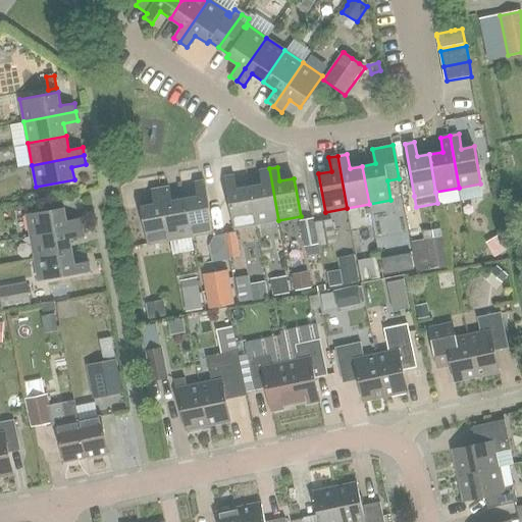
[(257,224),(278,220),(269,168),(259,170),(261,185),(250,187),(257,224)]
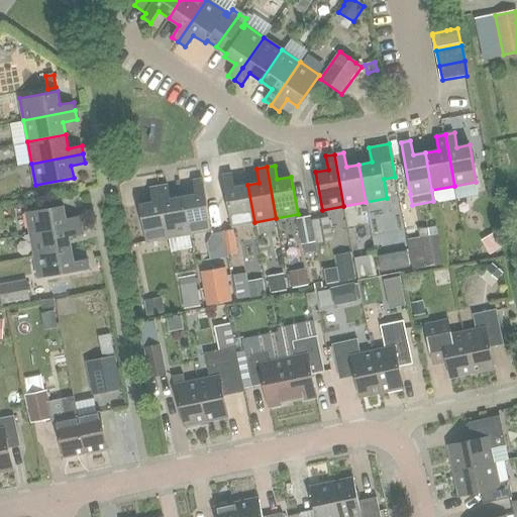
[(254,222),(247,185),(234,187),(232,174),(222,175),(232,226),(254,222)]
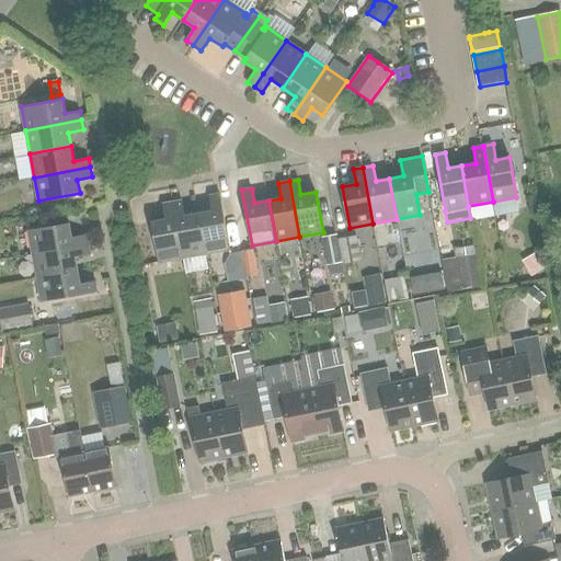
[(207,254),(230,250),(220,194),(210,195),(214,210),(199,213),(207,254)]
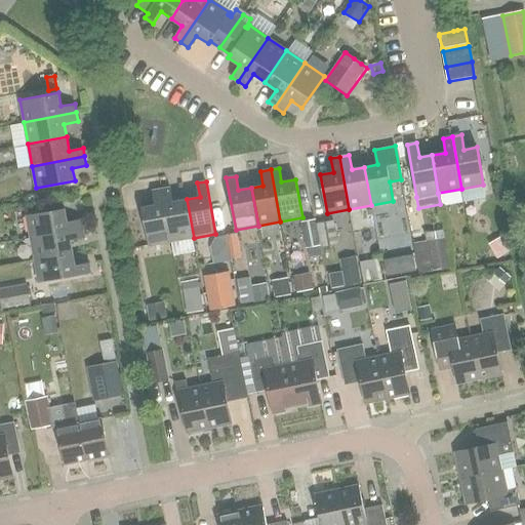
[(194,238),(187,199),(173,201),(170,188),(162,190),(166,214),(171,242),(194,238)]
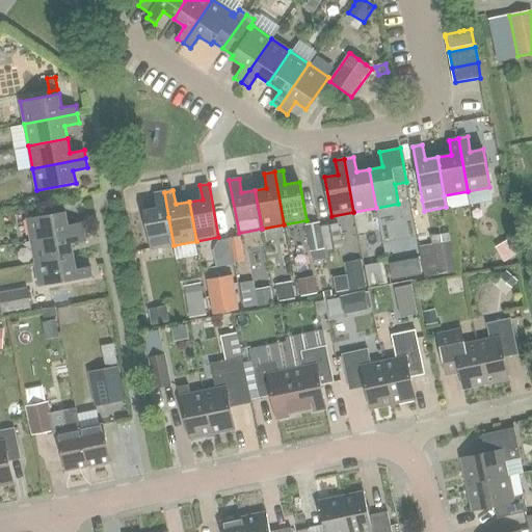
[(174,245),(168,217),(164,192),(155,194),(157,208),(144,210),(152,249),(174,245)]
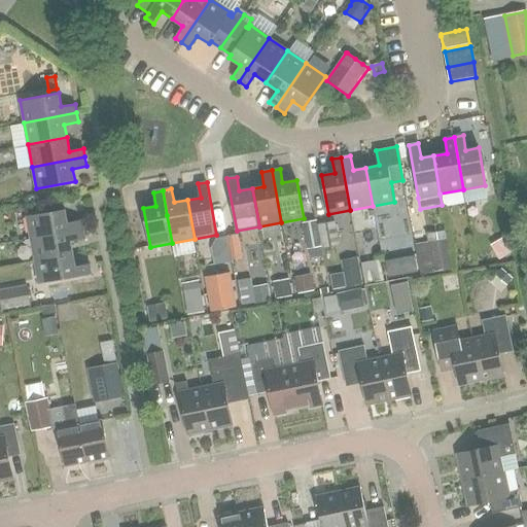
[(31,238),(83,229),(81,220),(67,222),(64,210),(27,216),(31,238)]
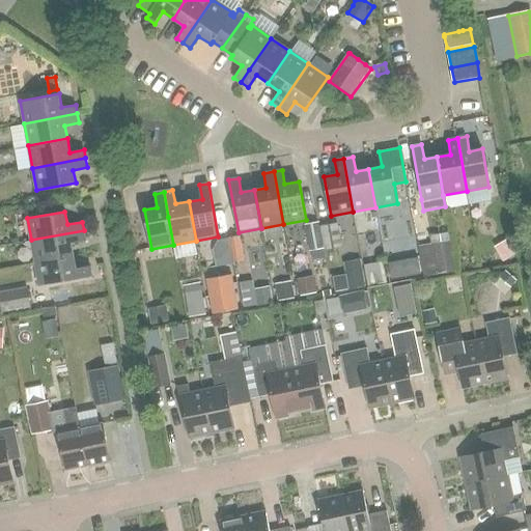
[(318,223),(305,225),(310,252),(311,252),(324,249),(324,246),(319,227),(318,223)]
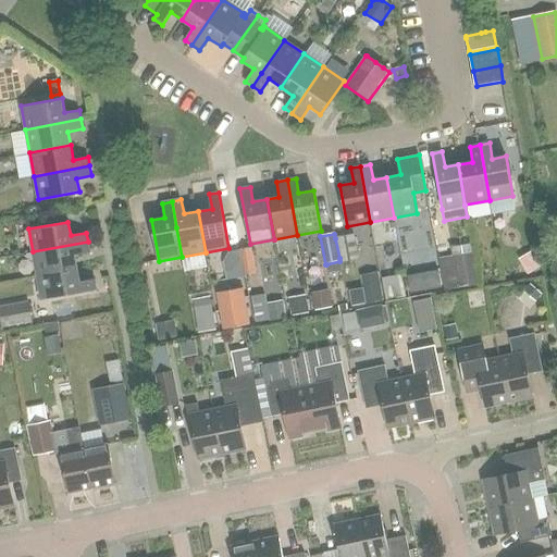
[(355,235),(335,238),(339,258),(339,261),(341,264),(359,260),(355,235)]
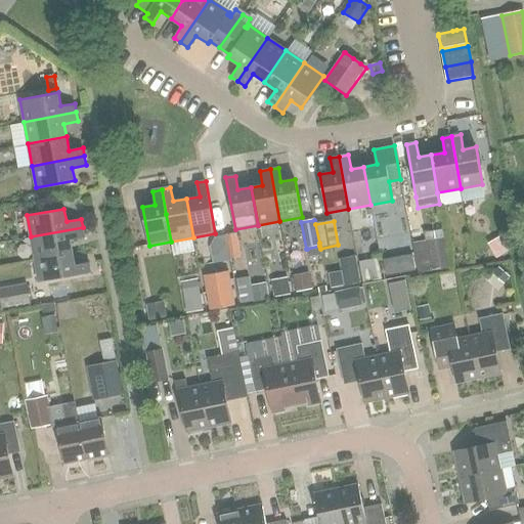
[(35,259),(72,252),(70,238),(84,235),(83,227),(31,236),(35,259)]
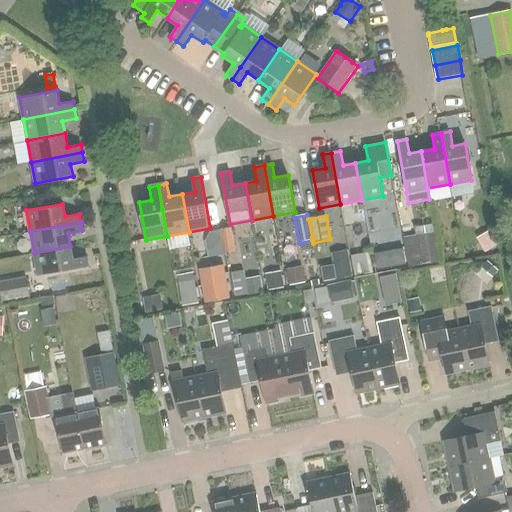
[(231,229),(221,230),(223,243),(226,255),(235,253),(231,229)]
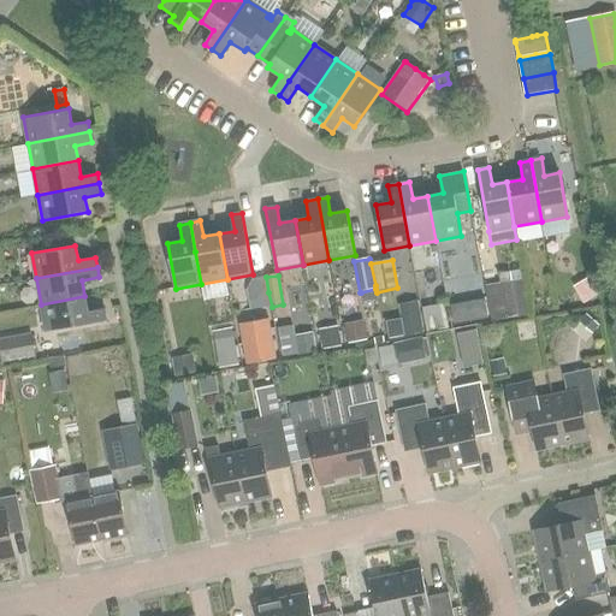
[(502,285),(486,288),(492,324),(508,320),(511,320),(529,317),(522,280),(502,285)]
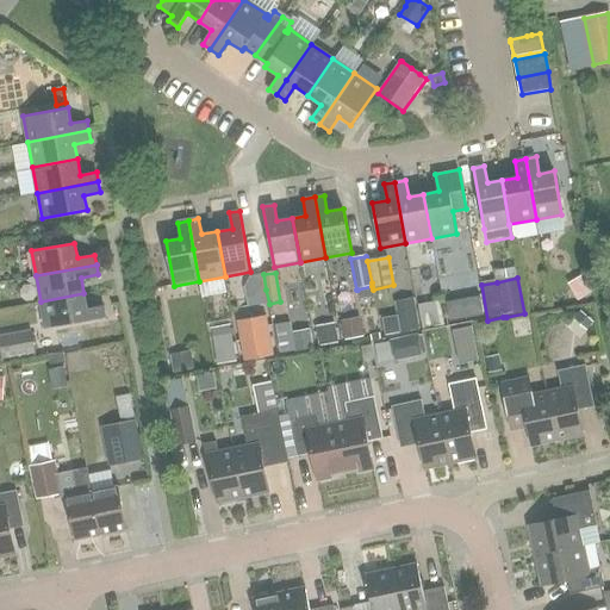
[(585,281),(571,290),(578,302),(592,294),(585,281)]
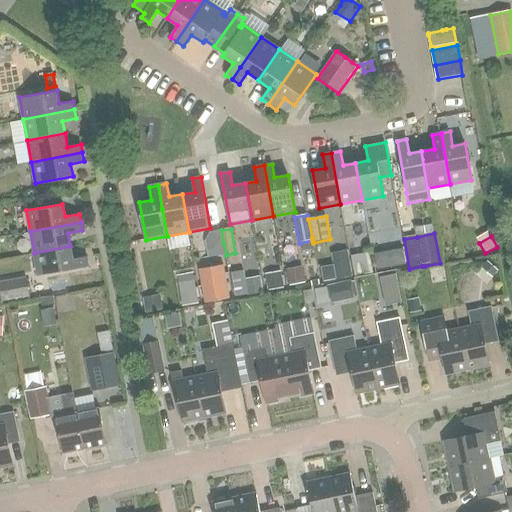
[(70,246),(34,253),(38,275),(89,266),(87,257),(73,259),(70,246)]
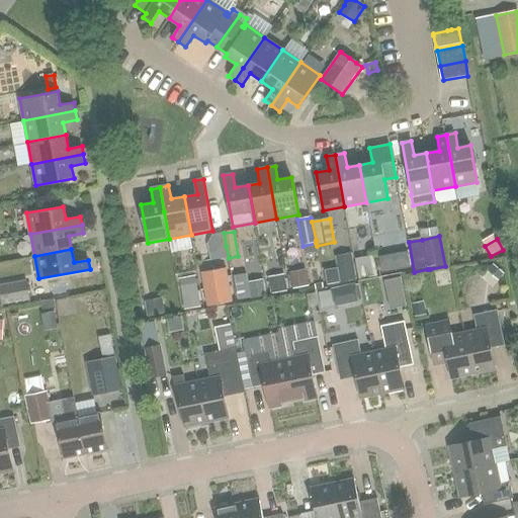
[(408,252),(396,254),(399,272),(411,269),(408,252)]
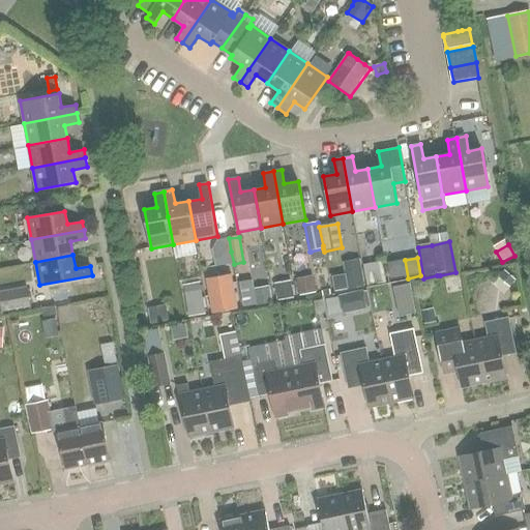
[(343,265),(348,290),(365,287),(360,260),(343,263),(343,265)]
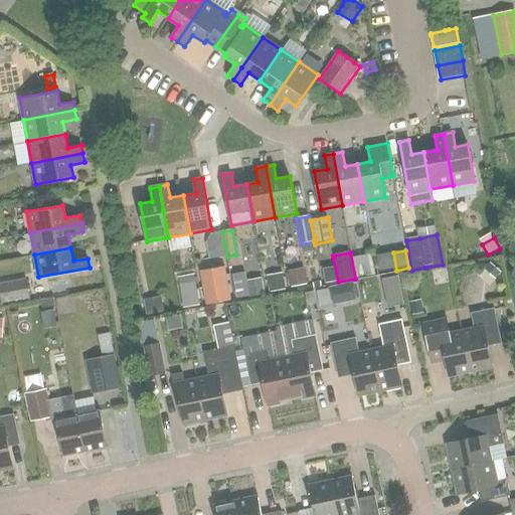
[(379,274),(378,252),(359,252),(360,275),(379,274)]
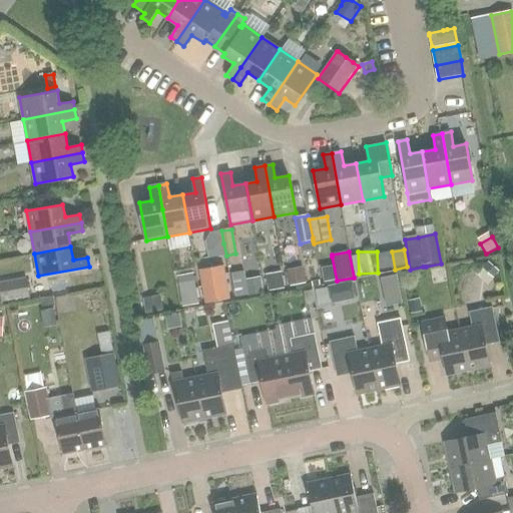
[(488,263),(483,270),(494,279),(499,273),(488,263)]
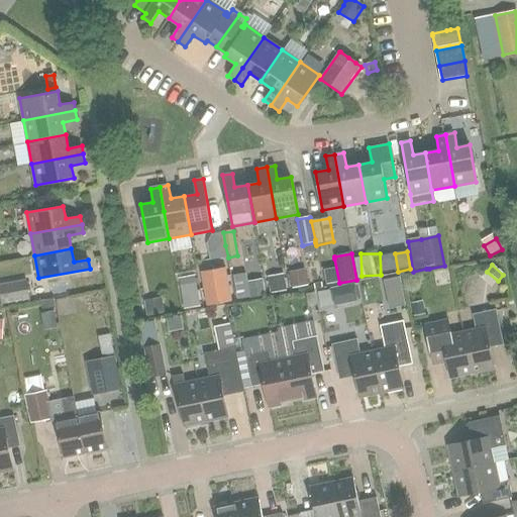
[(207,305),(231,301),(225,269),(213,271),(213,275),(202,277),(207,305)]
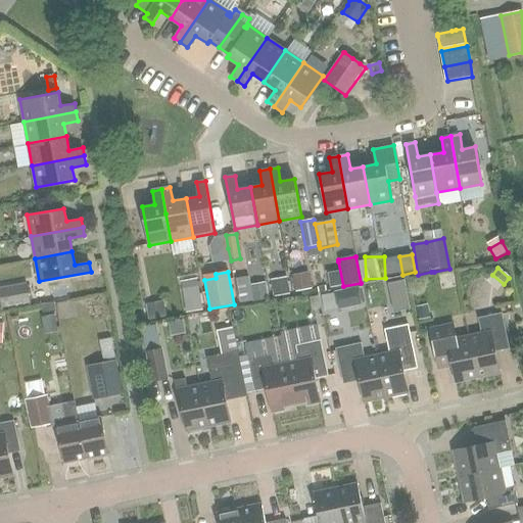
[(293,276),(295,292),(312,289),(310,273),(293,276)]
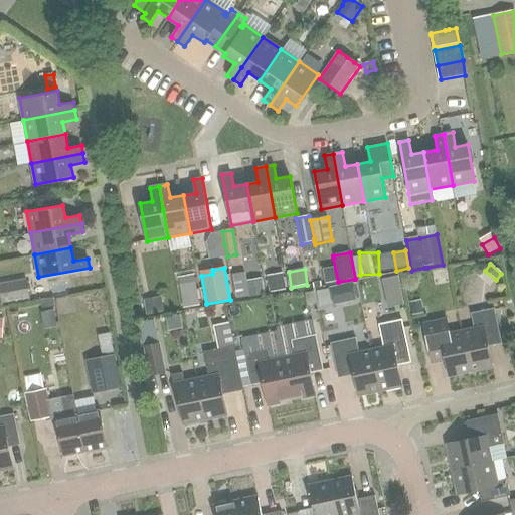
[(269,284),(270,293),(286,290),(283,274),(267,277),(269,284)]
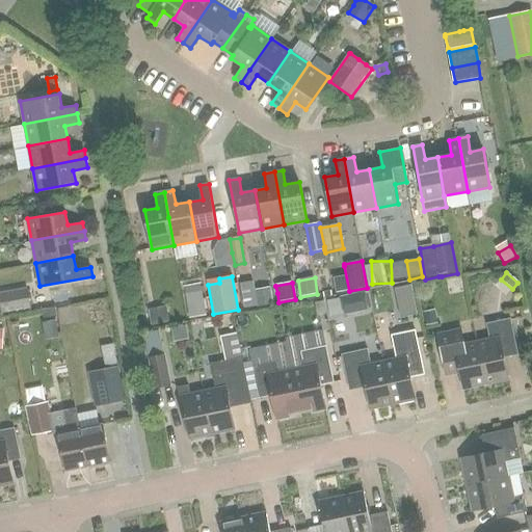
[(411,286),(394,290),(397,301),(414,298),(411,286)]
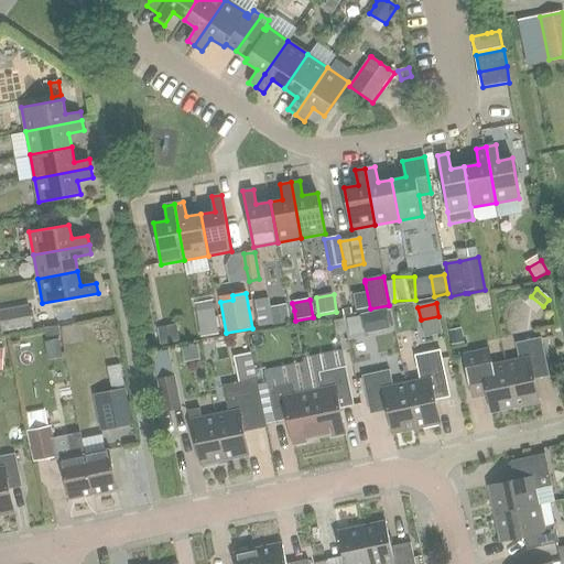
[(0,310),(0,327),(1,332),(32,326),(28,305),(0,310)]
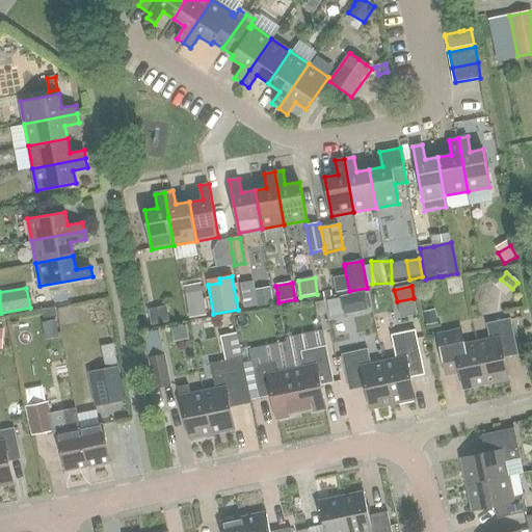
[(272,294),(270,288),(255,291),(258,308),(274,306),(272,294)]
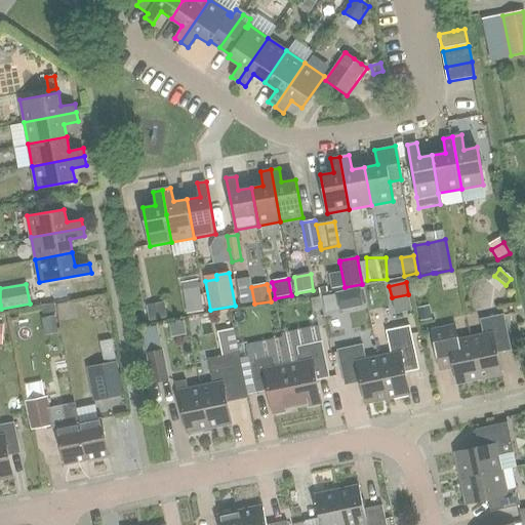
[(186,304),(188,315),(203,312),(200,288),(184,290),(186,304)]
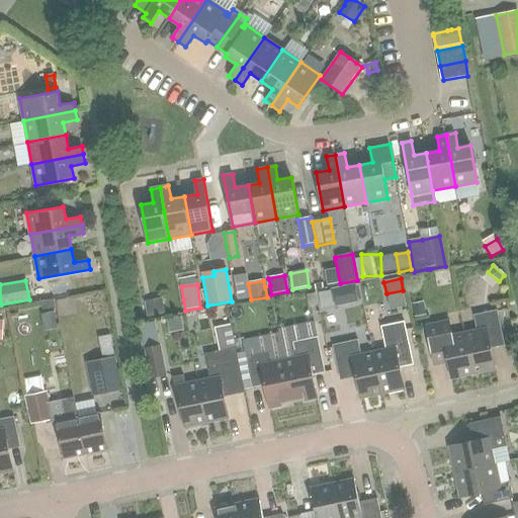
[(355,284),(342,287),(346,306),(358,303),(358,301),(357,293),(355,285),(355,284)]
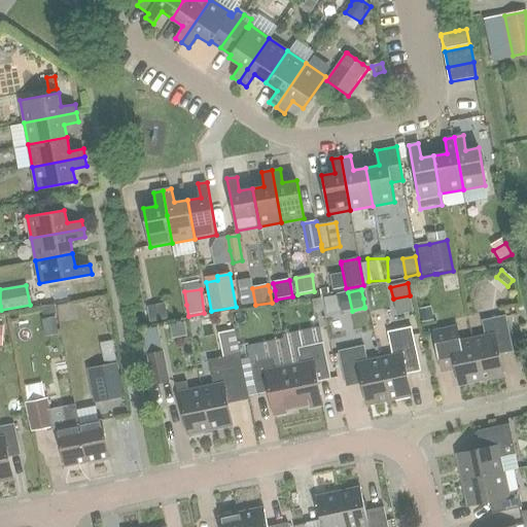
[(321,299),(312,301),(315,313),(323,311),(321,299)]
